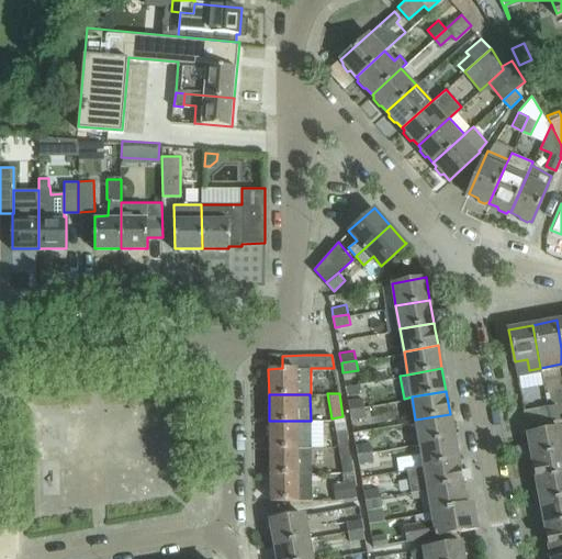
[(362,397),(347,399),(349,407),(364,405),(362,397)]
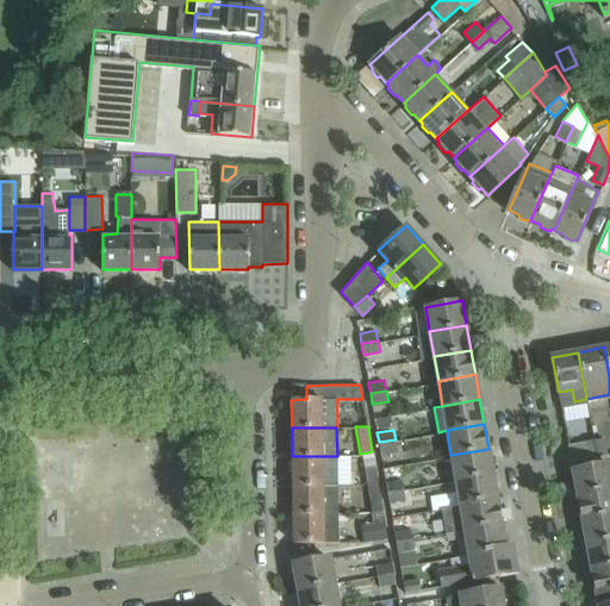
[(607,453),(604,437),(593,439),(596,455),(607,453)]
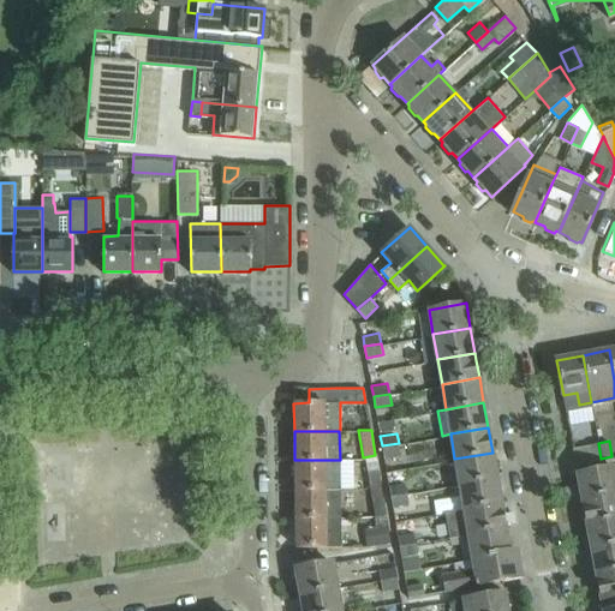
[(400,455),(399,443),(382,445),(384,457),(400,455)]
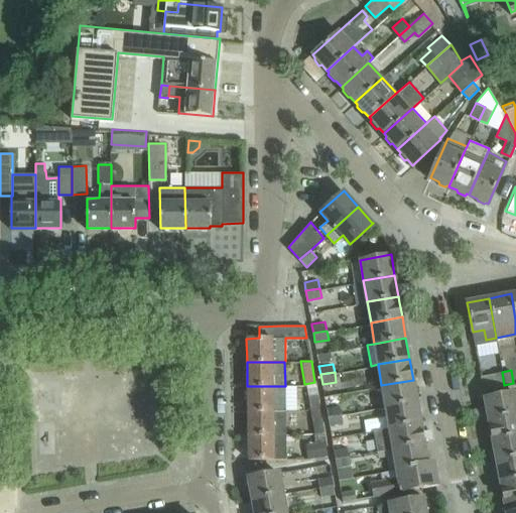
[(504,385),(502,372),(482,375),(484,389),(504,385)]
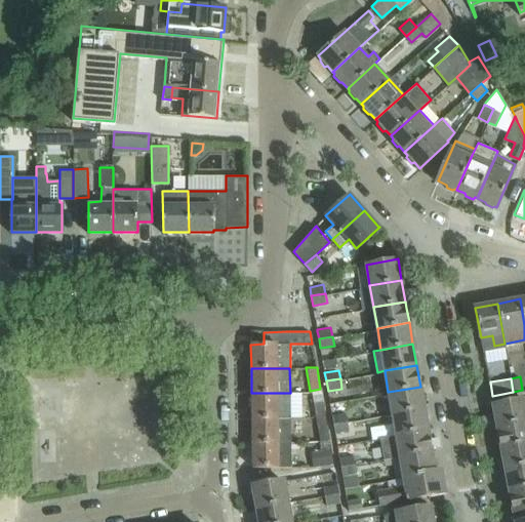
[(423,407),(420,387),(388,392),(392,413),(423,407)]
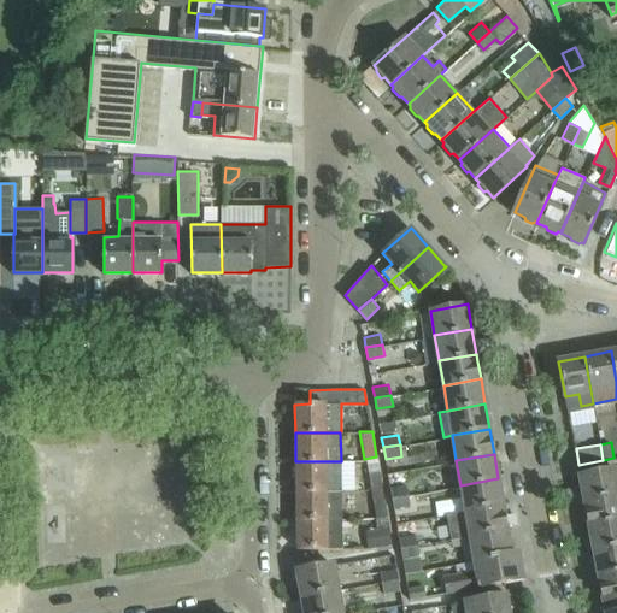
[(341,490),(341,461),(295,461),(297,490),(341,490)]
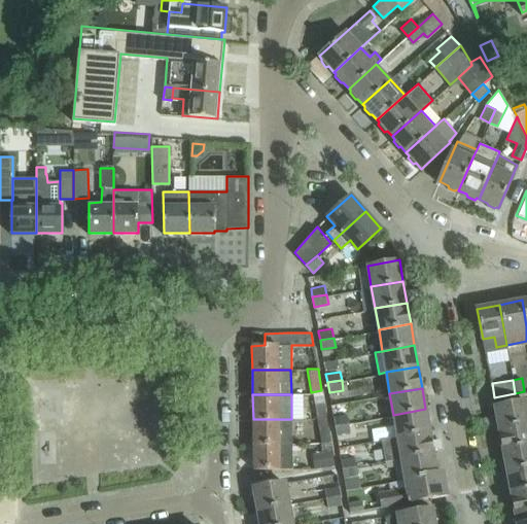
[(526,421),(526,400),(496,407),(499,426),(526,421)]
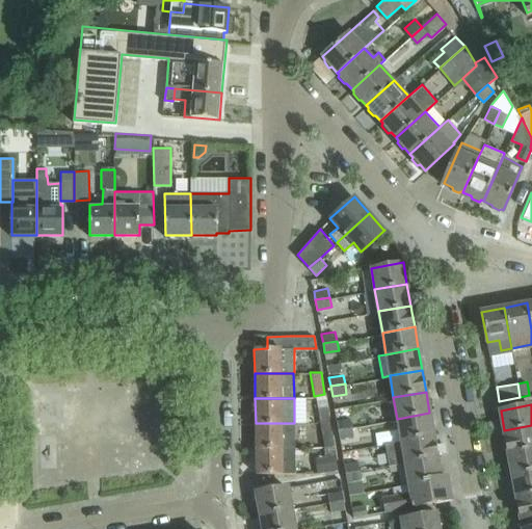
[(329,420),(327,406),(318,408),(320,422),(329,420)]
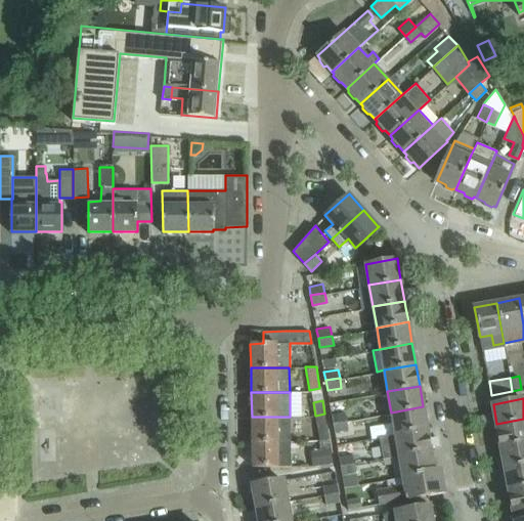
[(427,428),(423,406),(391,413),(395,434),(427,428)]
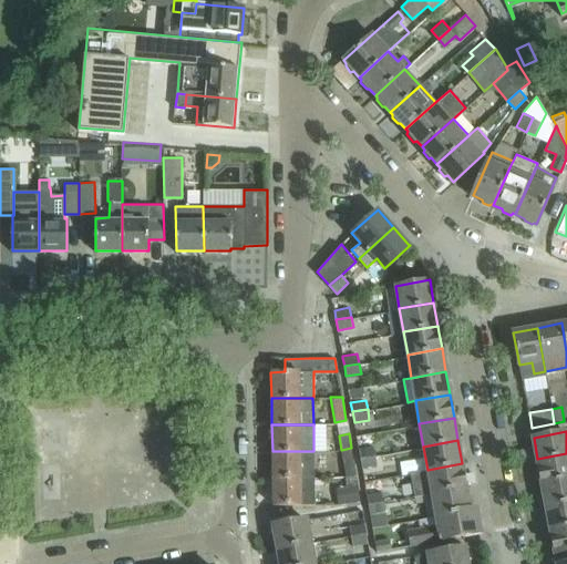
[(375,454),(373,444),(358,447),(360,458),(375,454)]
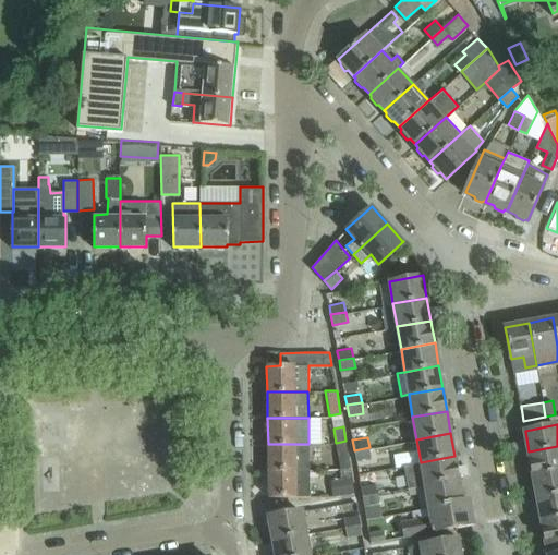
[(350,467),(346,441),(336,443),(340,469),(350,467)]
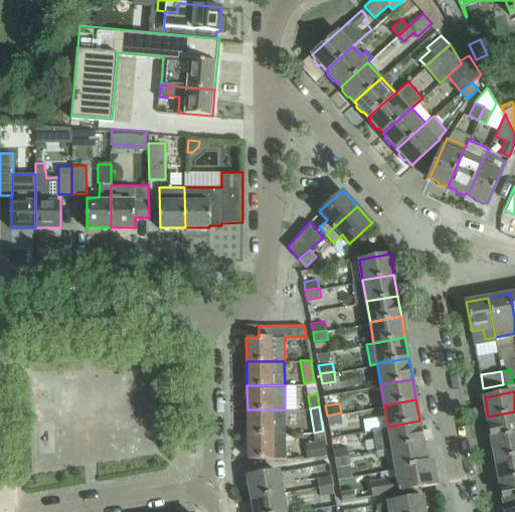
[(285,433),(285,409),(247,409),(247,434),(285,433)]
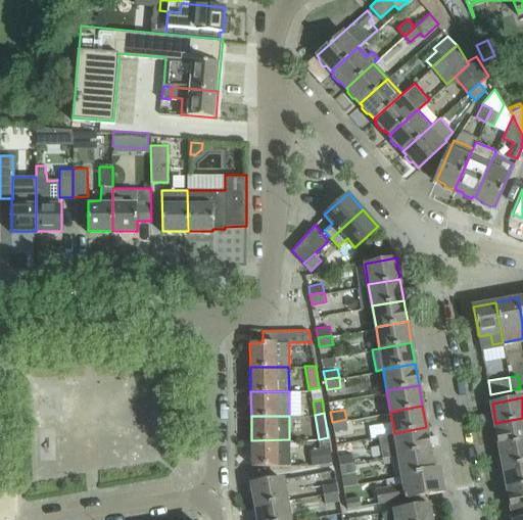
[(522,418),(495,423),(500,445),(522,440),(522,418)]
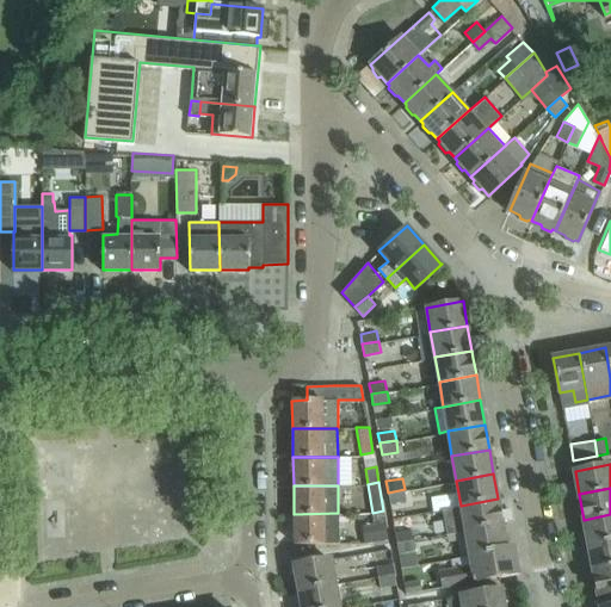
[(406,500),(405,489),(388,493),(389,503),(406,500)]
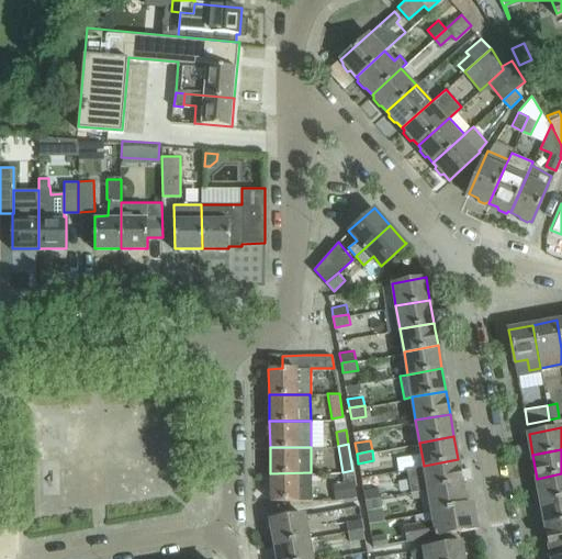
[(461,482),(458,459),(424,466),(406,468),(411,491),(419,489),(461,482)]
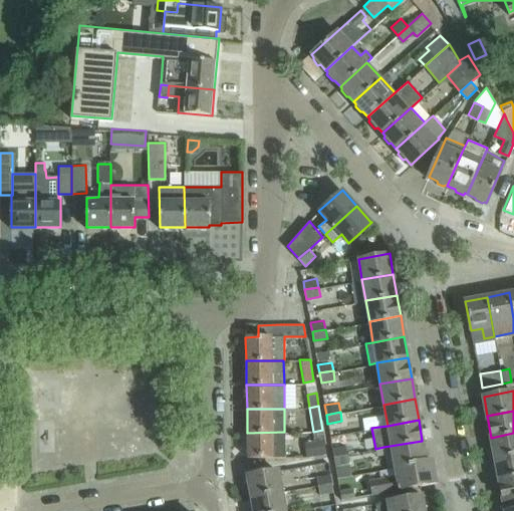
[(285,456),(284,432),(247,433),(248,457),(285,456)]
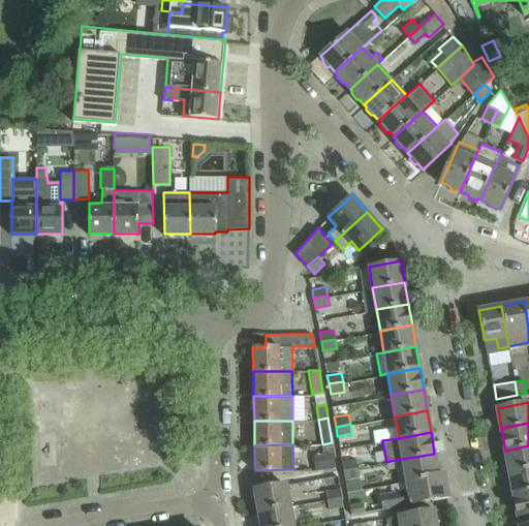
[(528,468),(528,445),(505,451),(509,472),(528,468)]
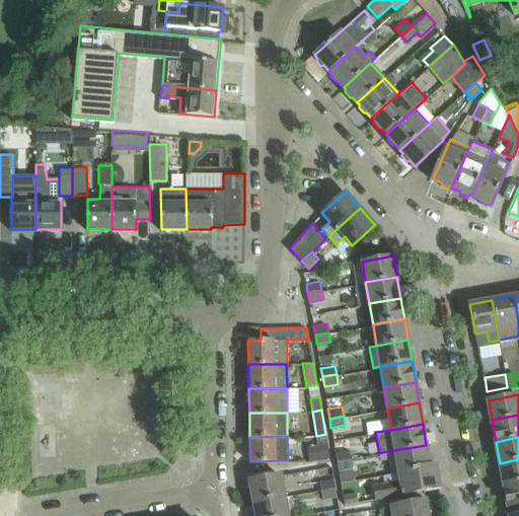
[(430,466),(426,445),(387,451),(391,472),(398,471),(430,466)]
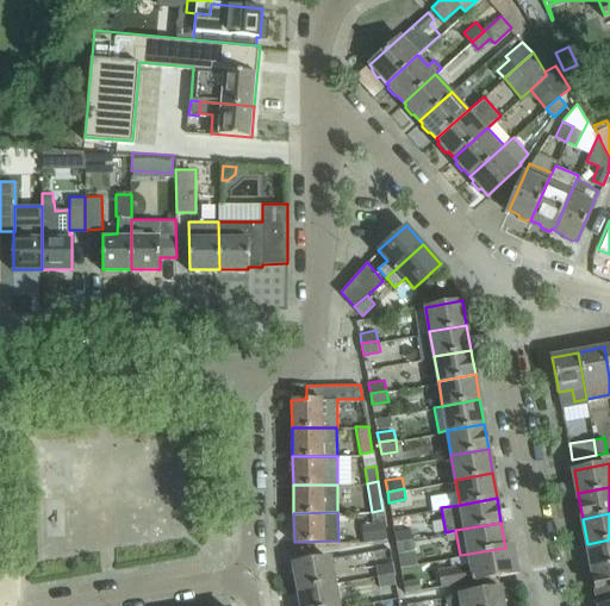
[(412,538),(411,528),(394,530),(396,541),(412,538)]
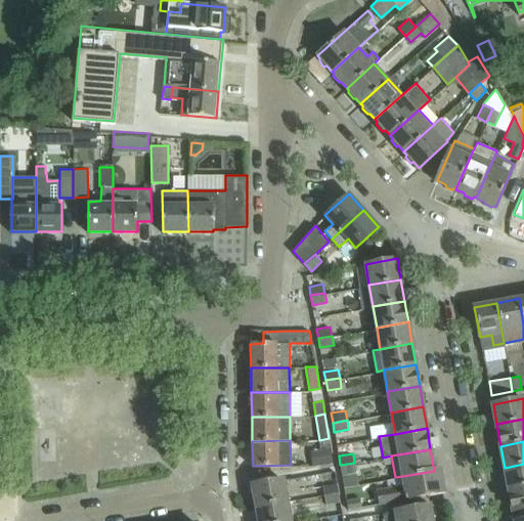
[(358,484),(354,463),(340,465),(344,486),(358,484)]
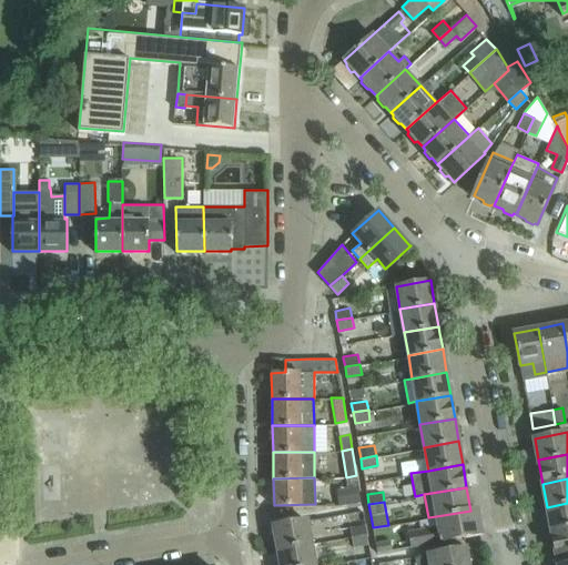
[(567,503),(547,507),(550,531),(567,527),(567,503)]
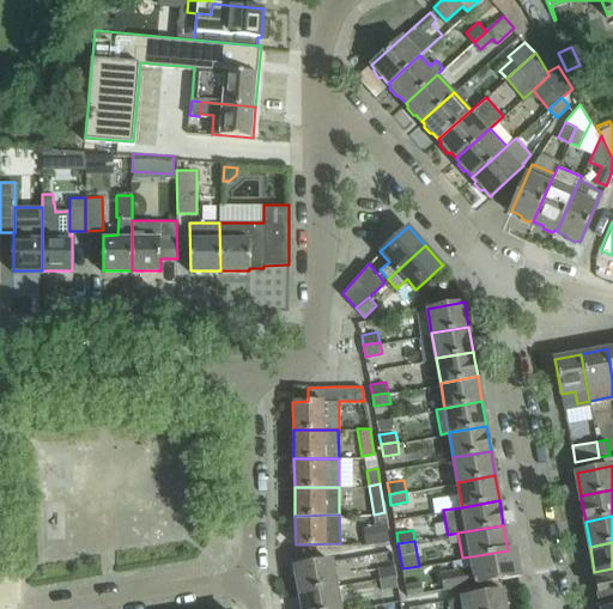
[(516,548),(508,550),(471,556),(472,565),(439,571),(443,589),(521,576),(516,548)]
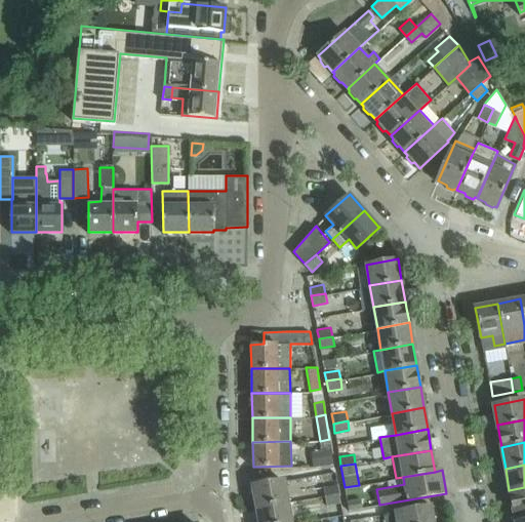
[(288,500),(284,479),(252,485),(254,494),(251,496),(253,504),(255,505),(256,507),(288,500)]
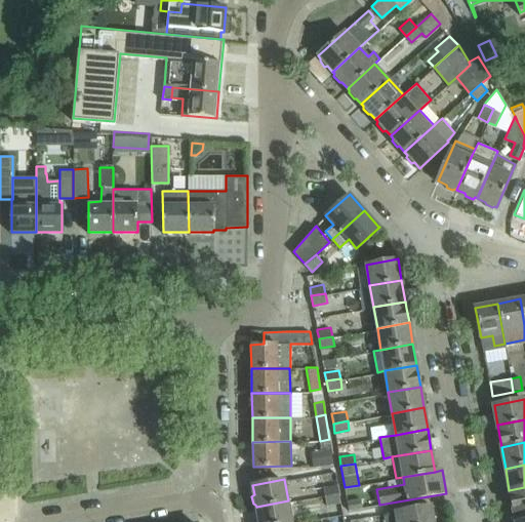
[(336,482),(323,485),(324,494),(338,492),(336,482)]
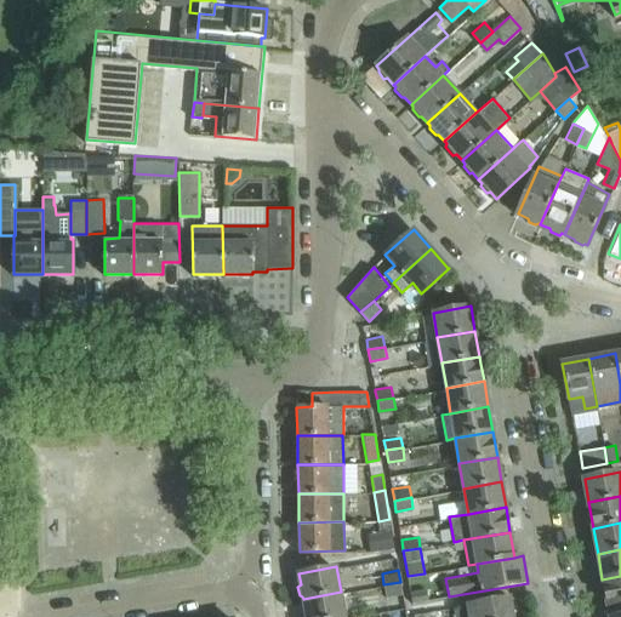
[(428,599),(425,573),(408,576),(411,601),(428,599)]
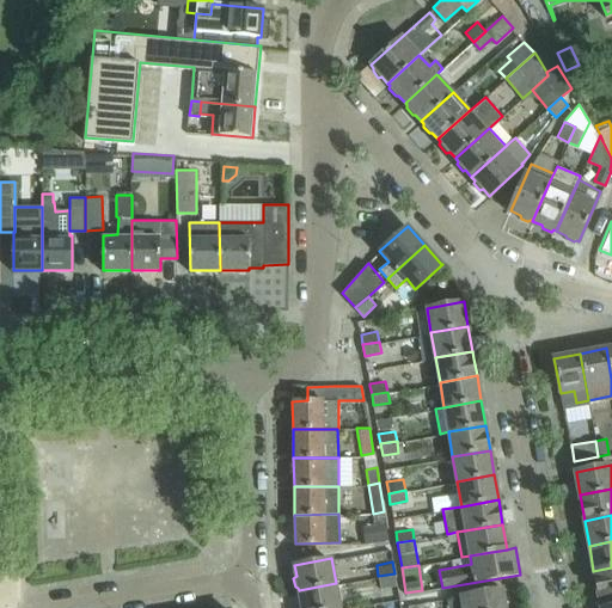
[(611,594),(611,567),(593,571),(598,596),(611,594)]
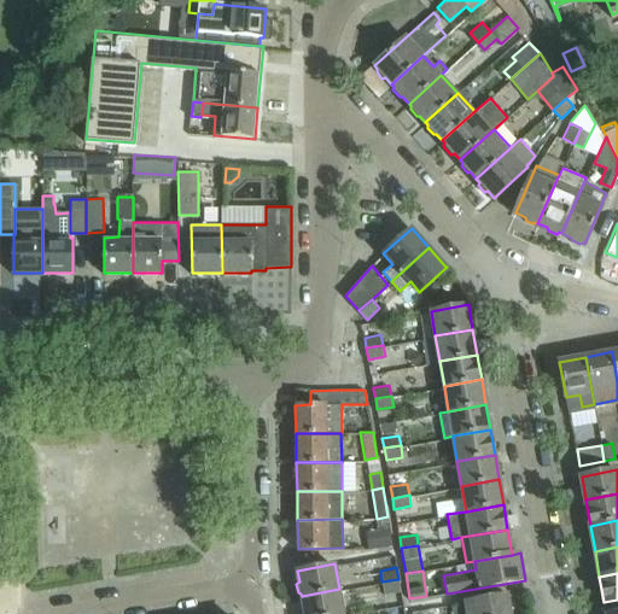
[(401,590),(398,579),(382,582),(384,594),(401,590)]
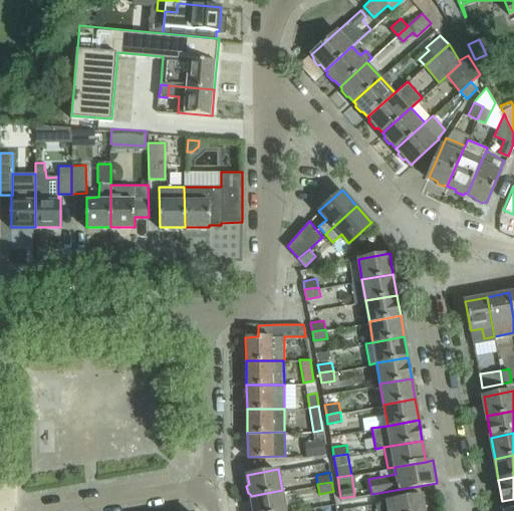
[(285,510),(282,490),(251,496),(252,504),(250,507),(250,510),(285,510)]
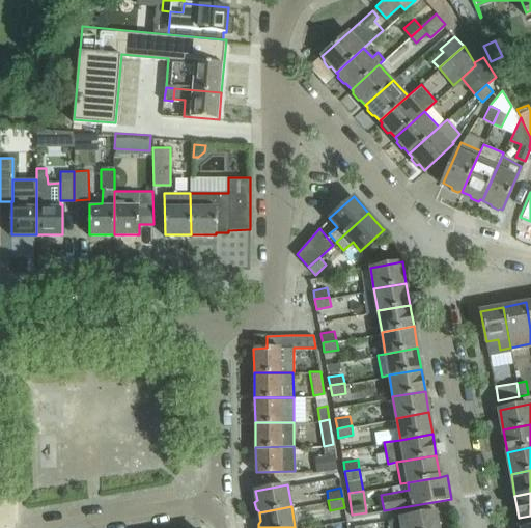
[(439,527),(436,511),(388,520),(388,527),(439,527)]
